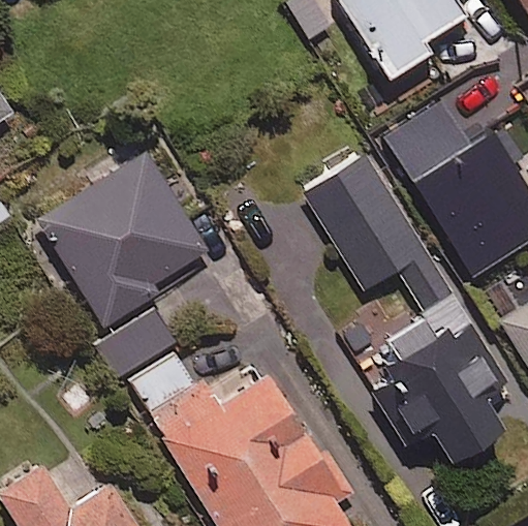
[(339,0),(389,81),(431,54),(425,43),(467,18),(456,0),(339,0)]
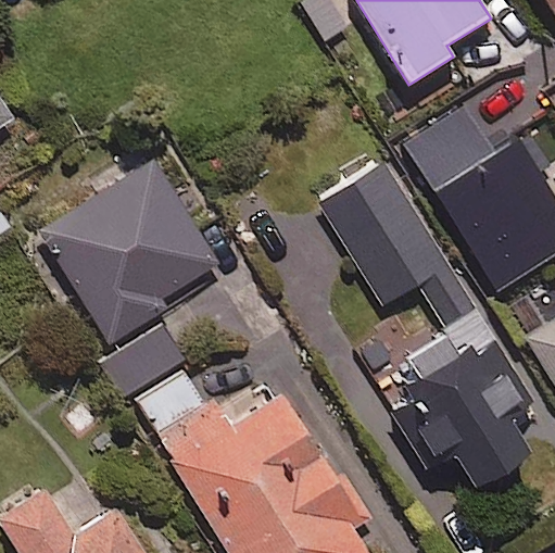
[(539,0),(554,24),(554,0),(539,0)]
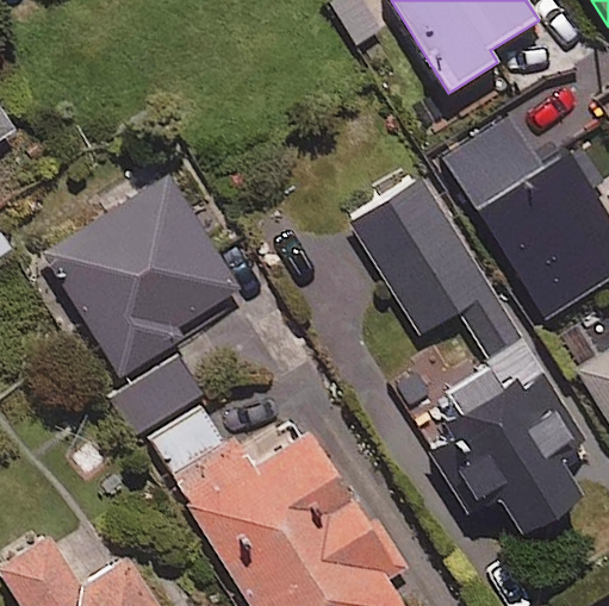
[(0,139),(14,130),(0,107),(0,139)]
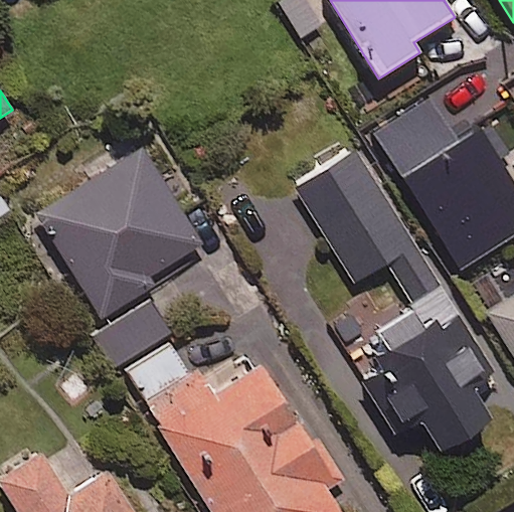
[(203,242),(142,146),(33,215),(100,318),(152,284),(148,278),(203,242)]
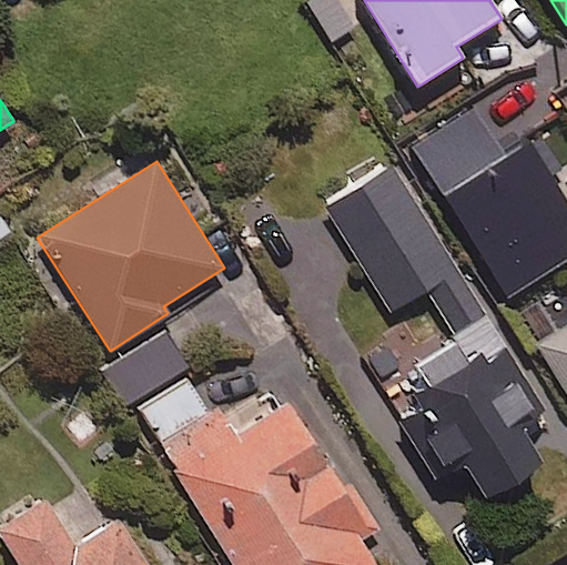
[(545,409),(394,162),(326,204),(392,311),(427,290),(459,341),(382,389),(437,478),(463,462),(488,503),(546,468),(519,424),(545,409)]
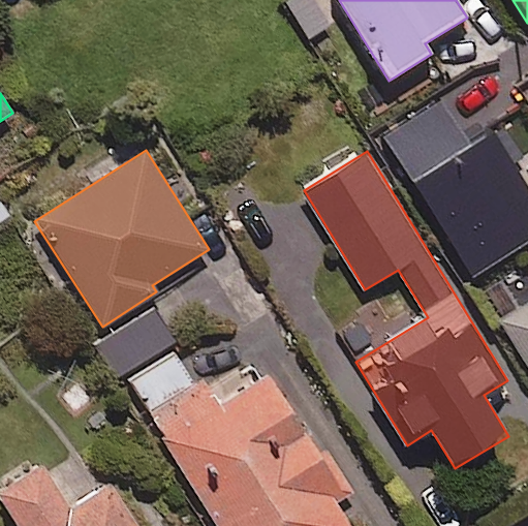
[(156,307),(95,341),(115,376),(176,341),(156,307)]
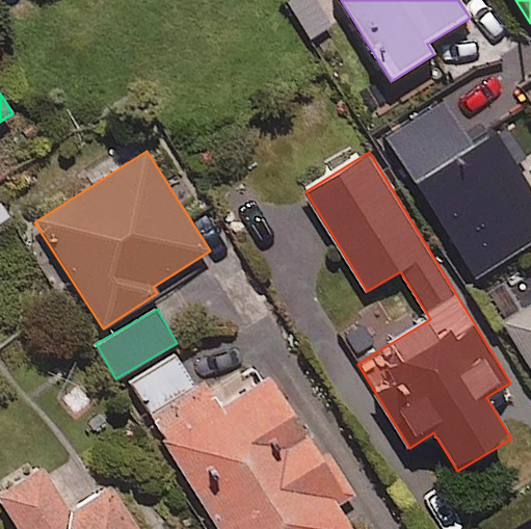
[(530,309),(506,324),(530,363),(530,309)]
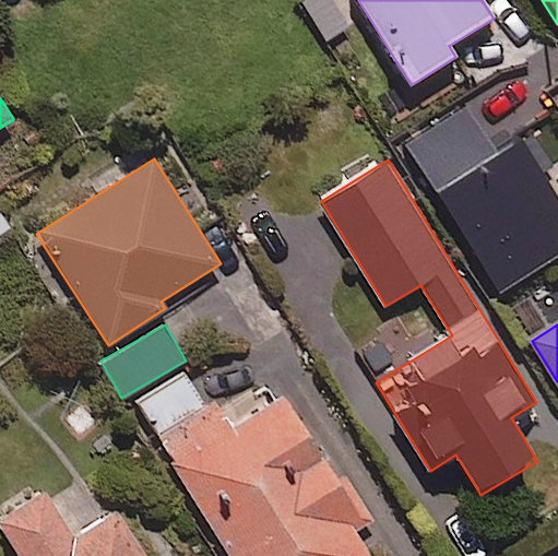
[(382,555),(285,398),(236,427),(215,394),(203,402),(183,370),(135,400),(232,555),(382,555)]
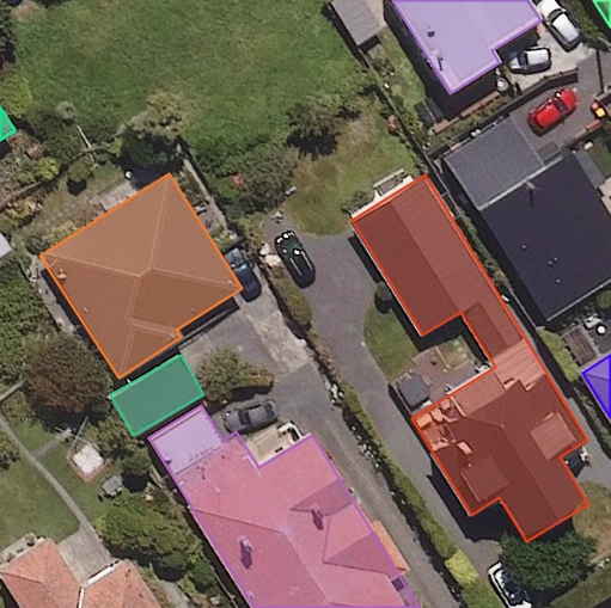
[(81,588),(48,536),(0,567),(0,573),(22,607),(160,607),(128,558),(81,588)]
